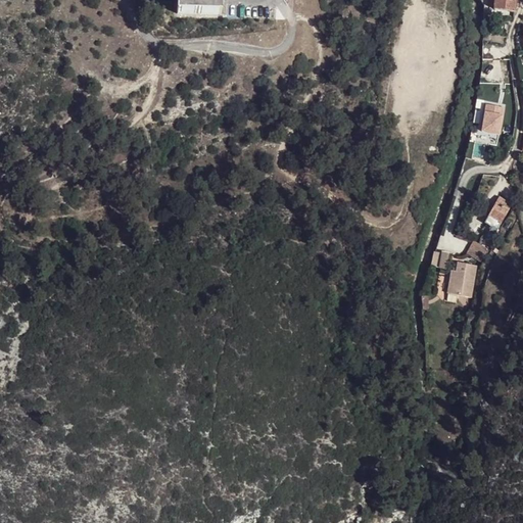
[(178,0),(178,13),(222,14),(221,0),(178,0)]
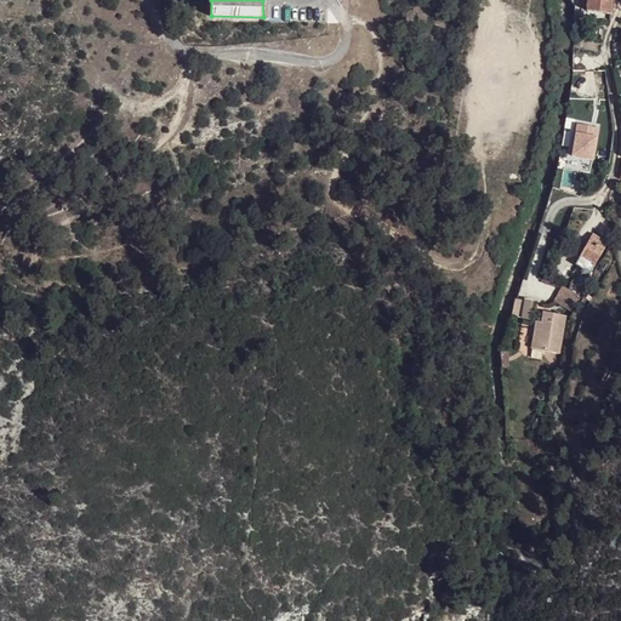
[(611,0),(587,0),(588,1),(587,11),(611,13),(611,0)]
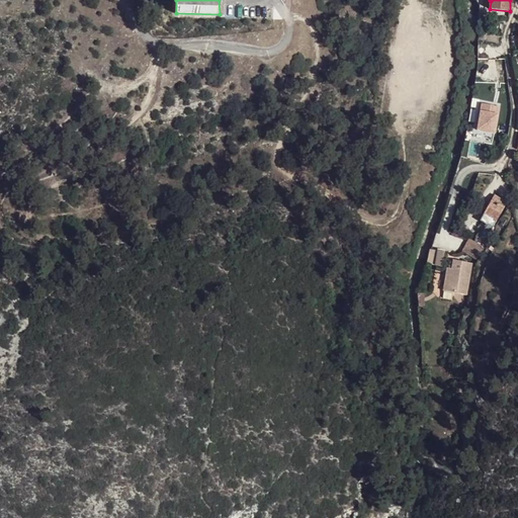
[(494,202),(506,209),(509,204),(497,197),(494,202)]
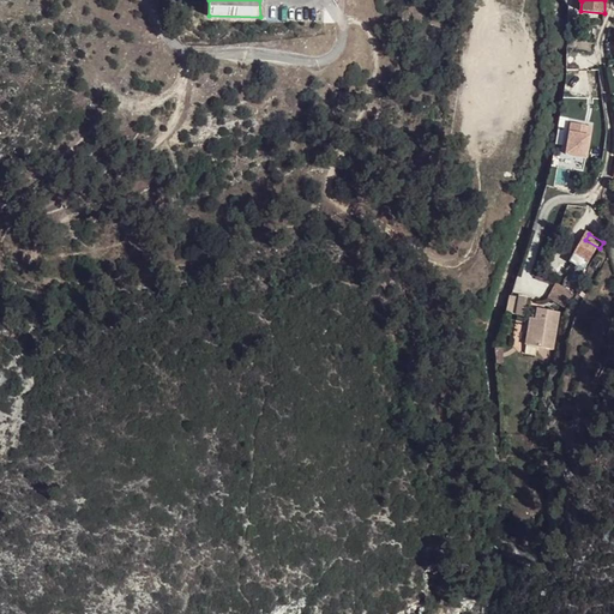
[(585,240),(576,256),(590,263),(600,248),(585,240)]
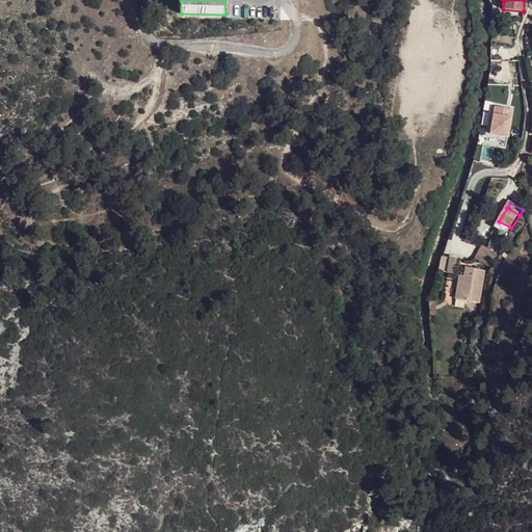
[(499,221),(496,228),(503,232),(501,236),(505,238),(511,228),(499,221)]
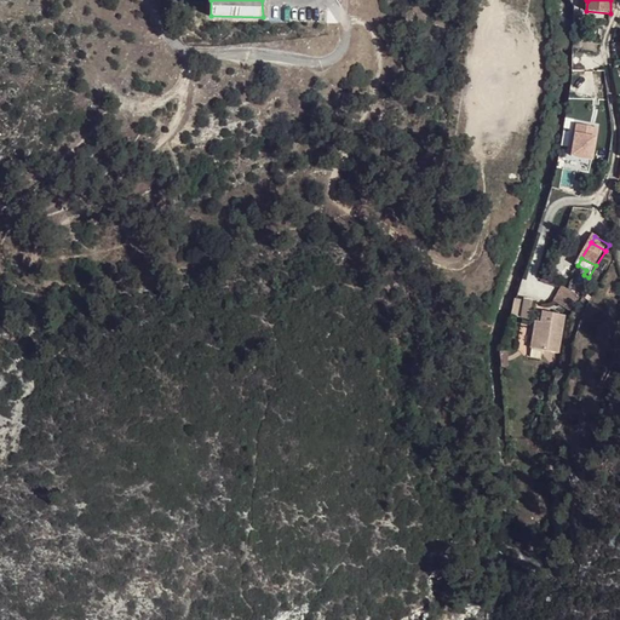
[(580,298),(562,288),(554,302),(573,313),(580,298)]
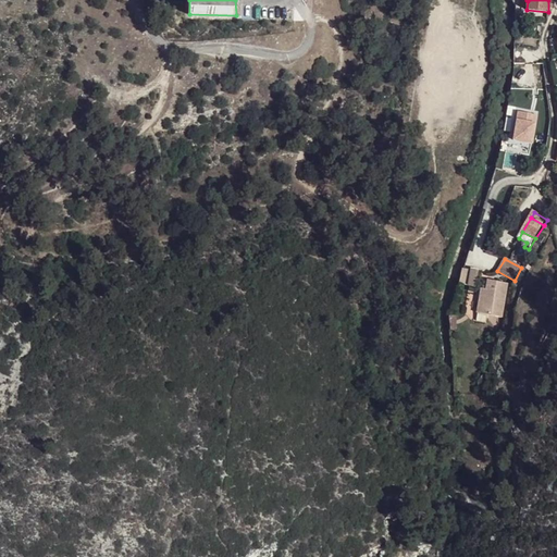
[(458,283),(474,286),(479,271),(461,267),(458,283)]
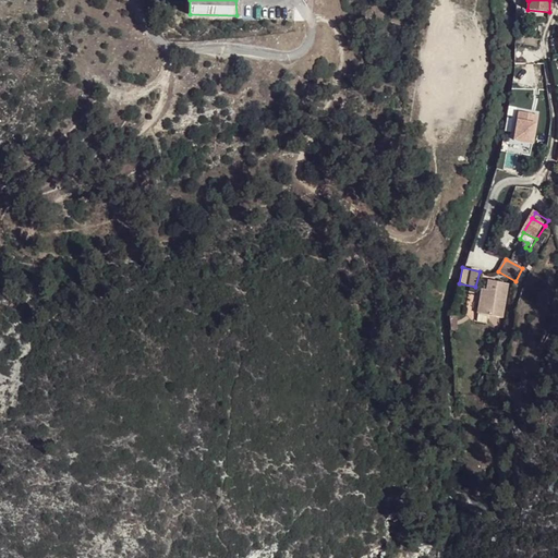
[(504,318),(510,284),(489,281),(488,291),(483,290),(480,315),(504,318)]
